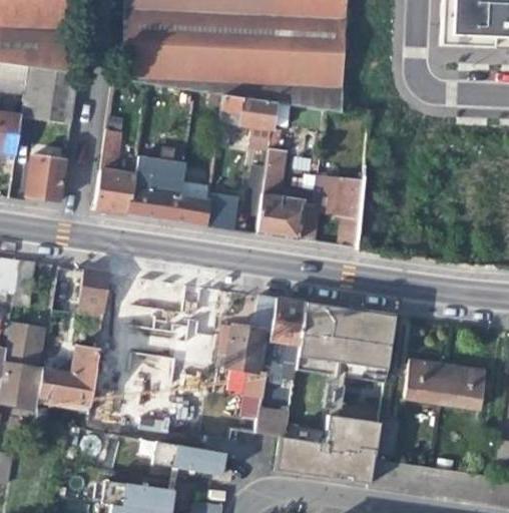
[(74,72),(76,0),(0,0),(0,61),(31,66),(74,72)]
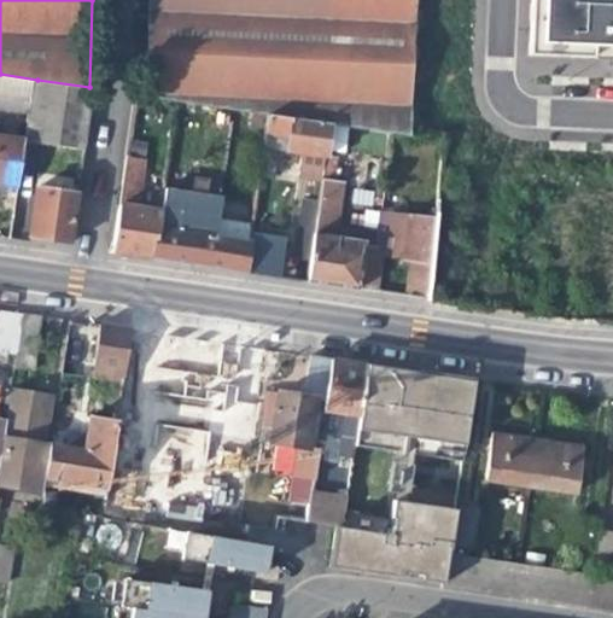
[(153,0),(150,98),(255,112),(273,115),(336,124),(412,135),(418,0),(153,0)]
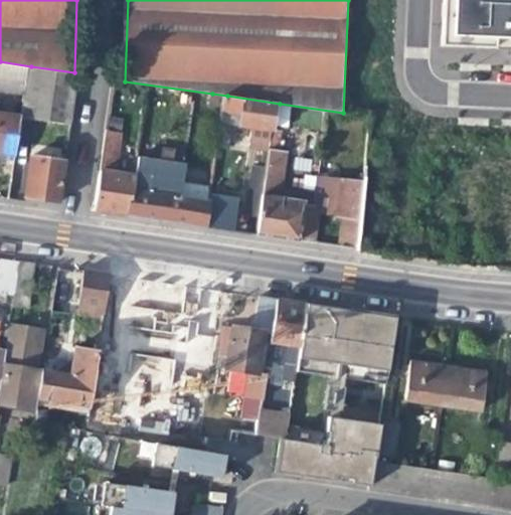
[(510,0),(445,0),(443,45),(510,48),(510,0)]
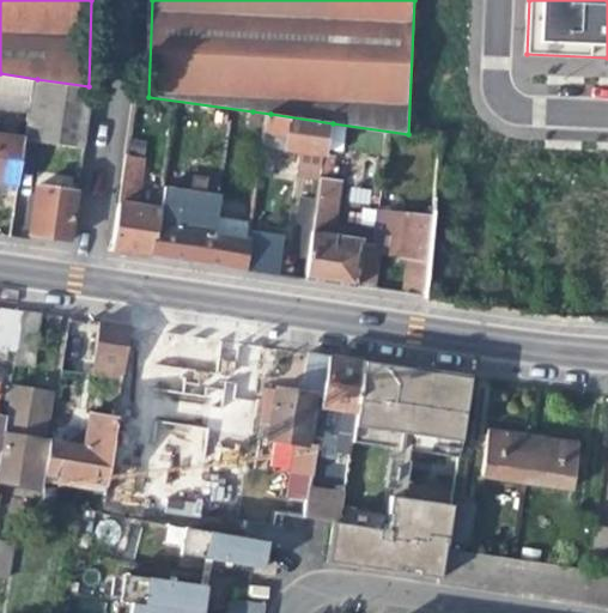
[(0,108),(31,113),(37,79),(0,73),(0,108)]
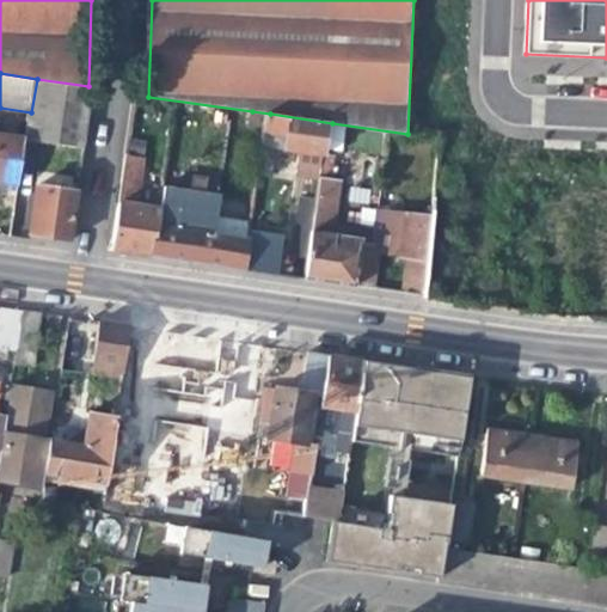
[(94,87),(89,86),(37,79),(31,112),(28,139),(85,148),(94,87)]
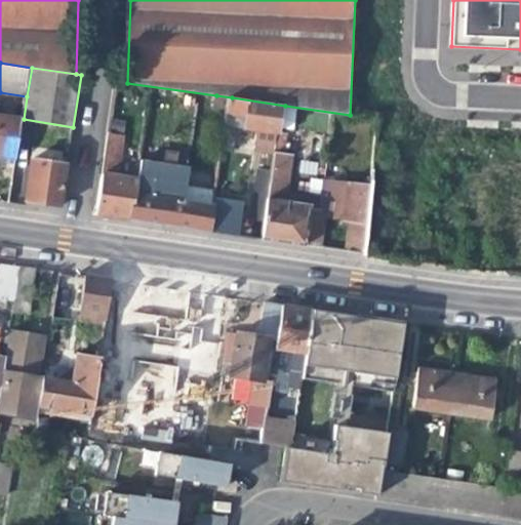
[(256,129),(280,133),(285,106),(232,97),(230,112),(248,114),(247,128),(256,129)]
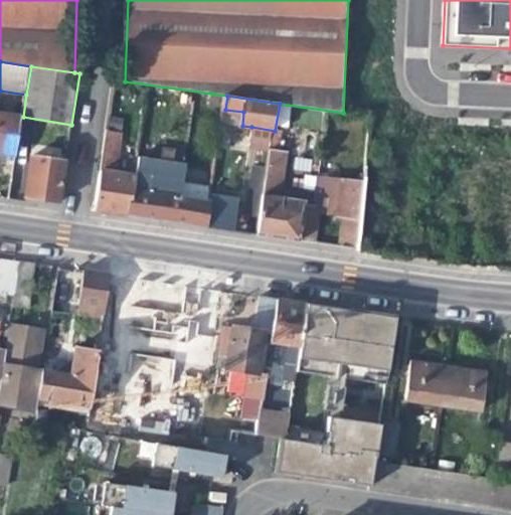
[(232,124),(242,126),(243,112),(225,110),(219,146),(227,147),(232,124)]
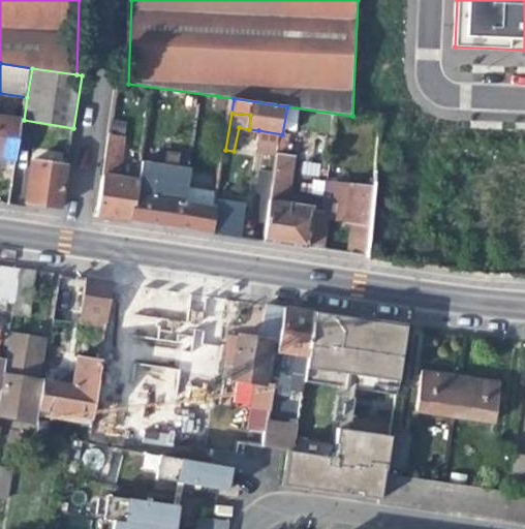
[(0,117),(0,155),(18,158),(24,122),(0,117)]
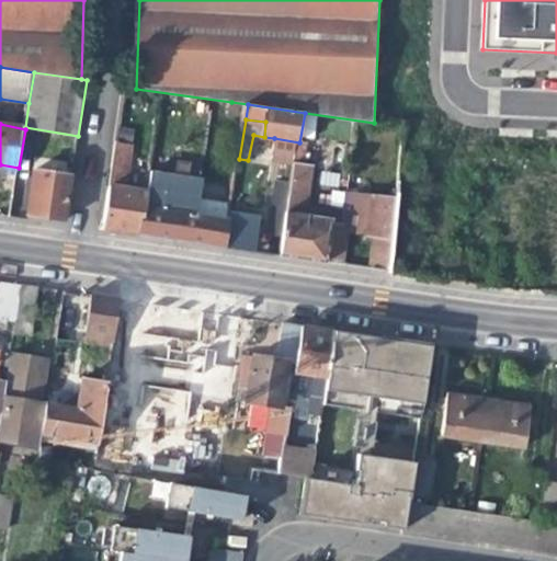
[(121,133),(118,142),(136,145),(137,136),(121,133)]
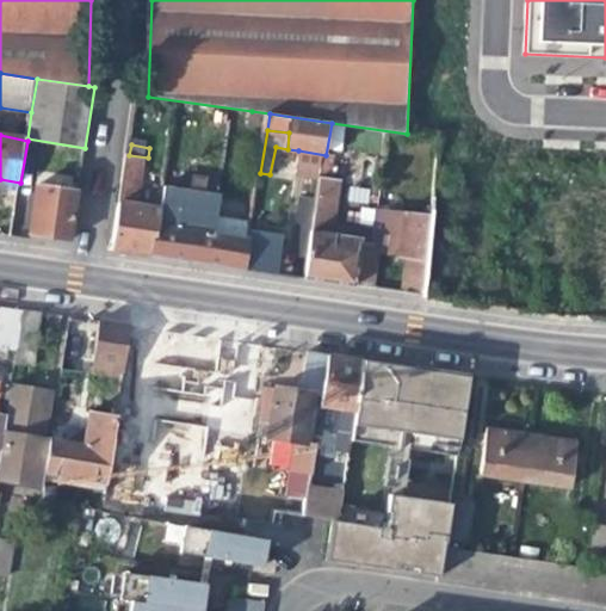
[(141,205),(148,158),(129,155),(115,251),(133,253),(152,257),(156,227),(159,208),(160,201),(153,199),(152,207),(141,205)]
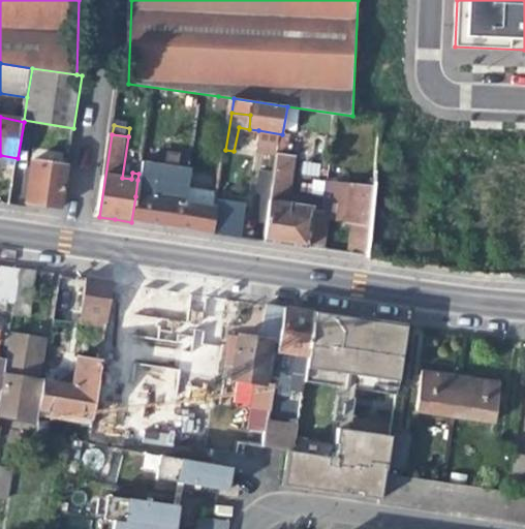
[(291,136),(282,134),(272,198),(265,242),(289,246),(322,251),(328,213),(314,212),(314,207),(289,203),(296,157),(288,156),(291,136)]
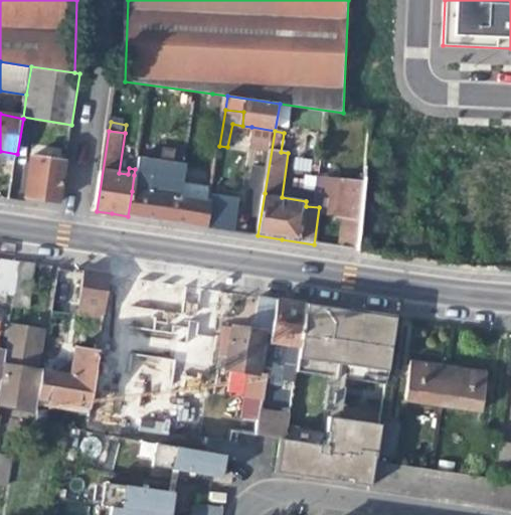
[(59,201),(66,162),(32,156),(27,196),(43,199),(59,201)]
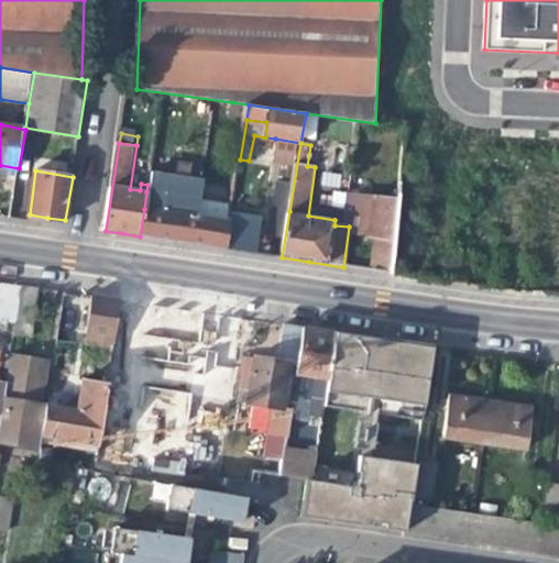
[(344,189),(346,174),(328,172),(326,187),(344,189)]
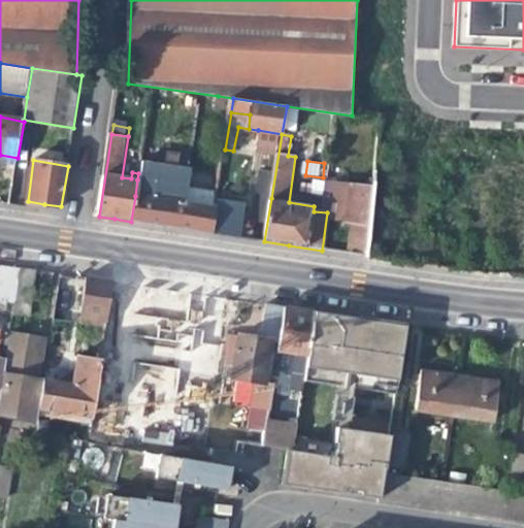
[(211,234),(219,190),(137,179),(135,196),(131,222),(149,224),(211,234)]
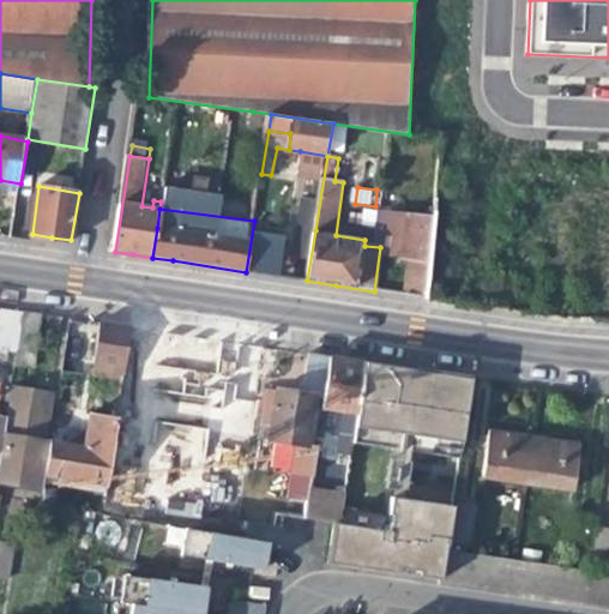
[(409,263),(405,295),(428,299),(432,268),(436,220),(408,216),(403,262),(409,263)]
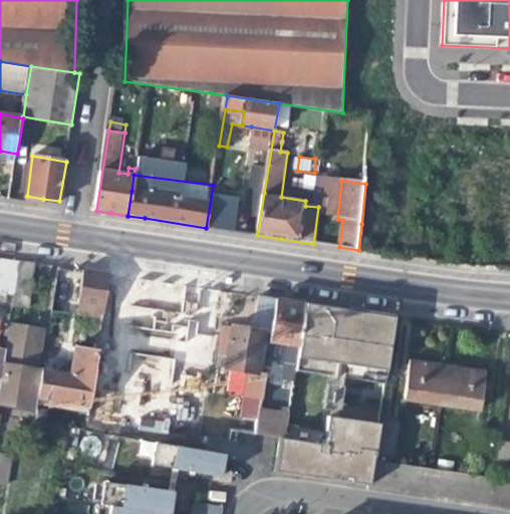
[(222,187),(213,185),(206,228),(216,229),(229,231),(257,235),(264,193),(222,187)]
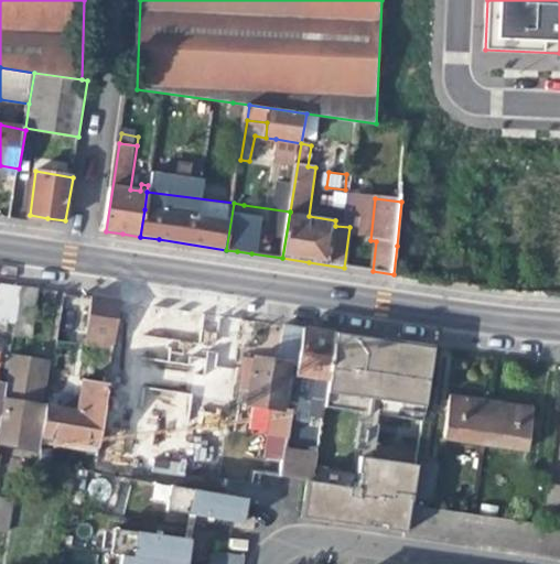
[(0,286),(0,317),(18,322),(22,288),(0,284),(0,286)]
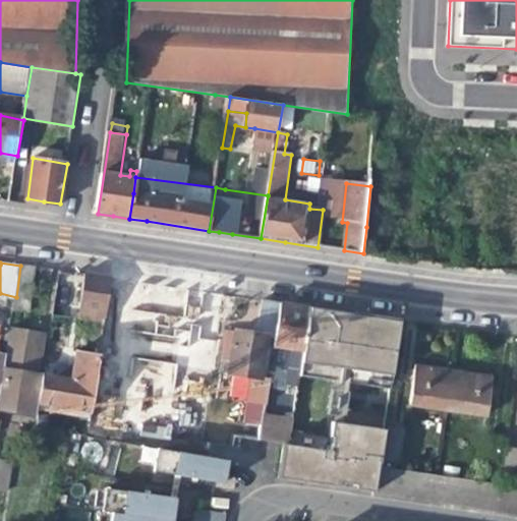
[(31,312),(37,268),(20,266),(16,297),(14,309),(31,312)]
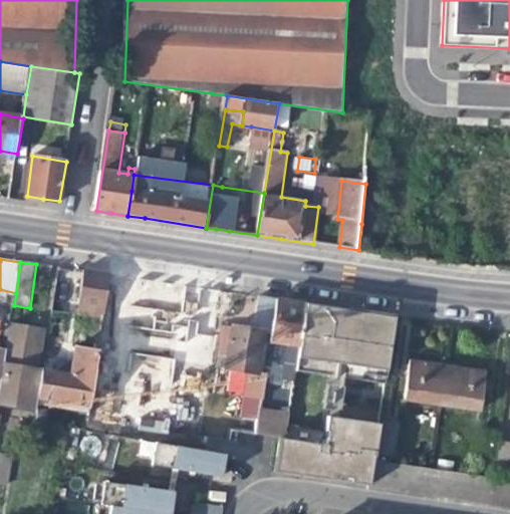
[(81,303),(107,307),(112,275),(85,271),(81,303)]
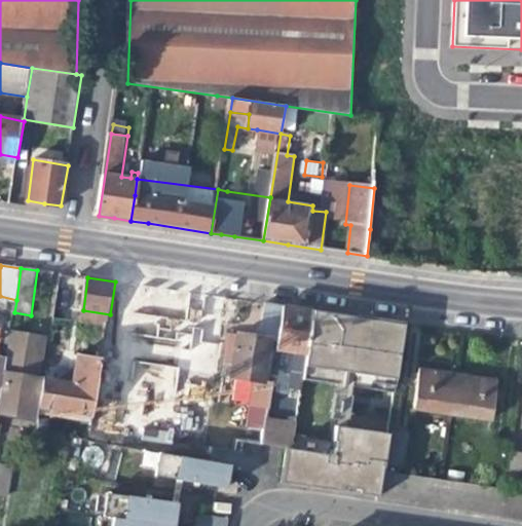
[(280,340),(286,307),(274,306),(267,305),(263,338),(240,335),(235,374),(255,378),(251,424),(266,426),(274,380),(264,379),(272,339),(280,340)]
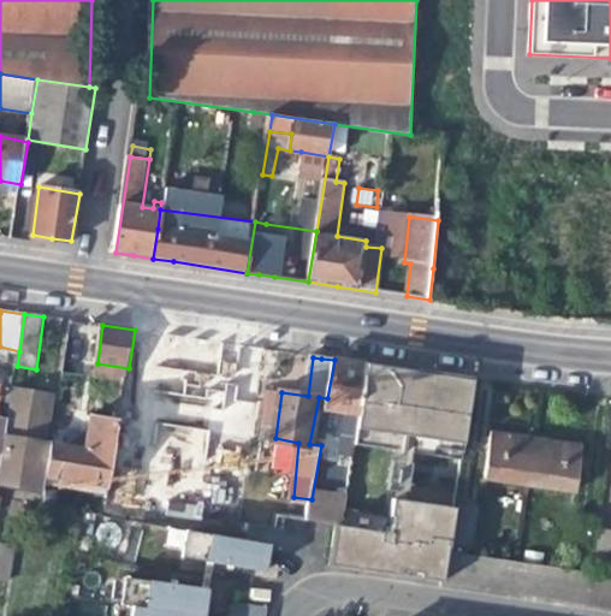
[(349,362),(334,360),(328,408),(348,414),(340,452),(355,456),(368,366),(349,362)]
